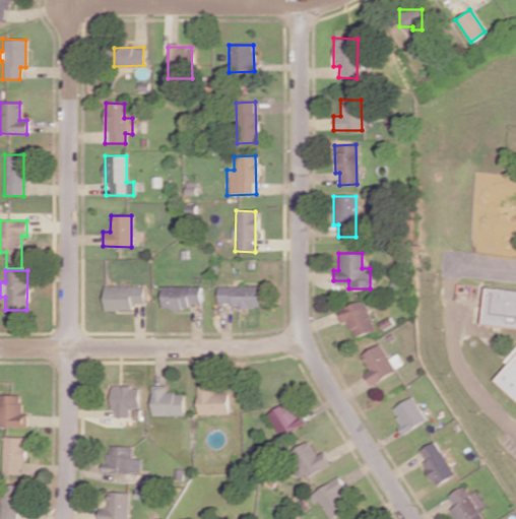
[(103,310),(130,311),(130,304),(142,304),(142,286),(104,285),(103,310)]
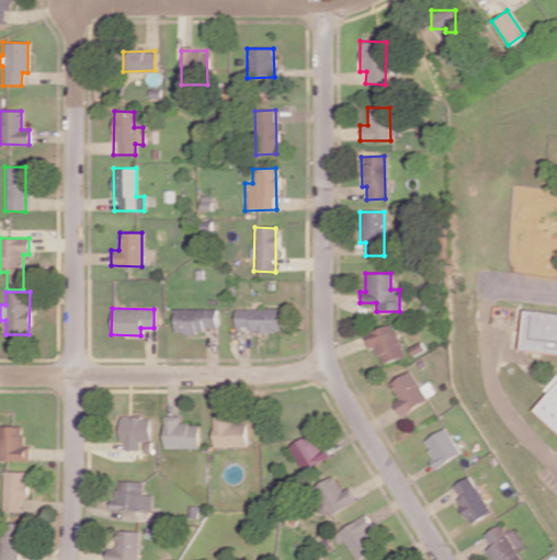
[(234,331),(279,330),(279,308),(234,309),(234,331)]
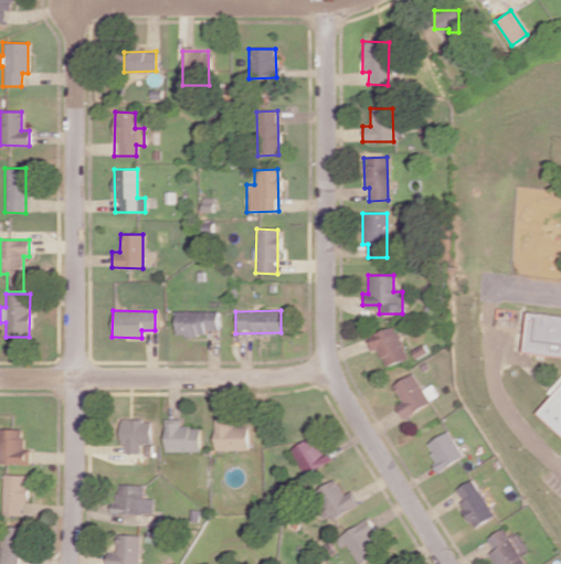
[(217,311),(173,312),(175,337),(203,336),(203,330),(217,330),(217,311)]
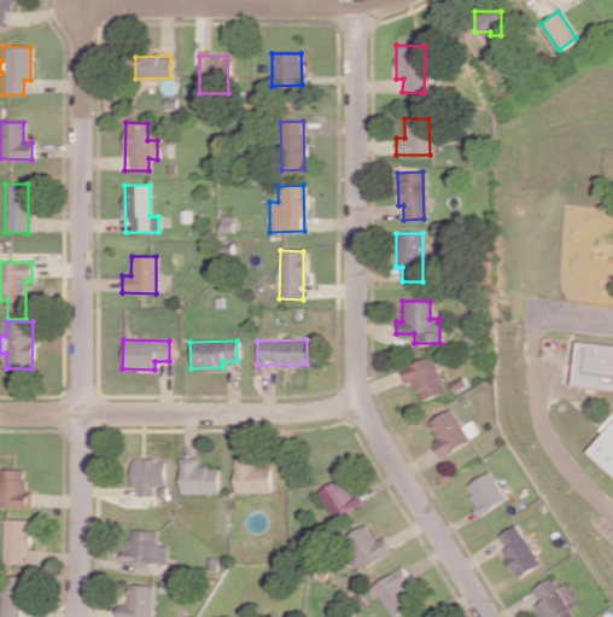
[(581,344),(612,347),(612,390),(576,386),(581,344)]
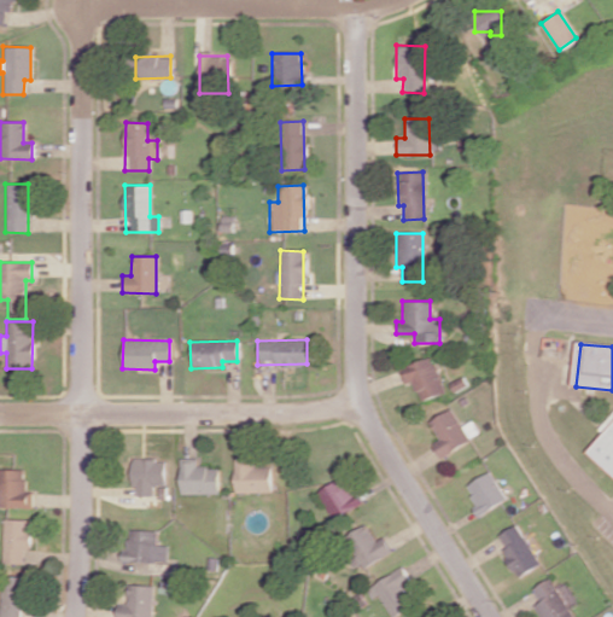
[(416,401),(442,394),(430,358),(400,367),(404,384),(410,383),(416,401)]
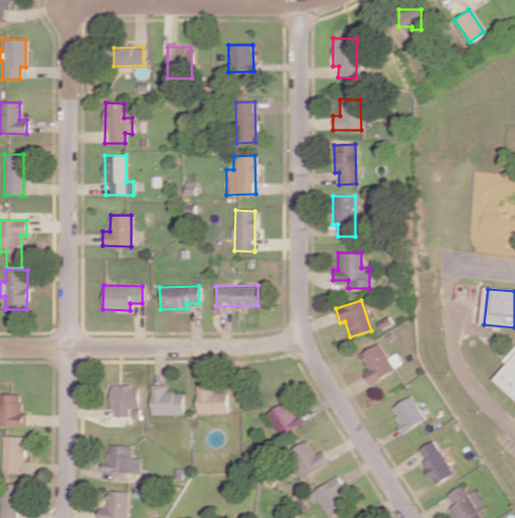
[(394,354),(386,359),(377,344),(359,354),(367,369),(361,373),(368,384),(400,365),(394,354)]
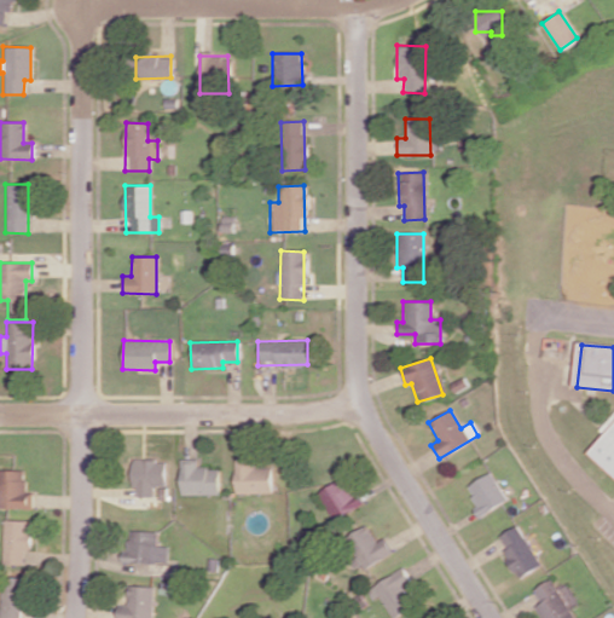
[(613,468),(594,450),(613,427),(613,468)]
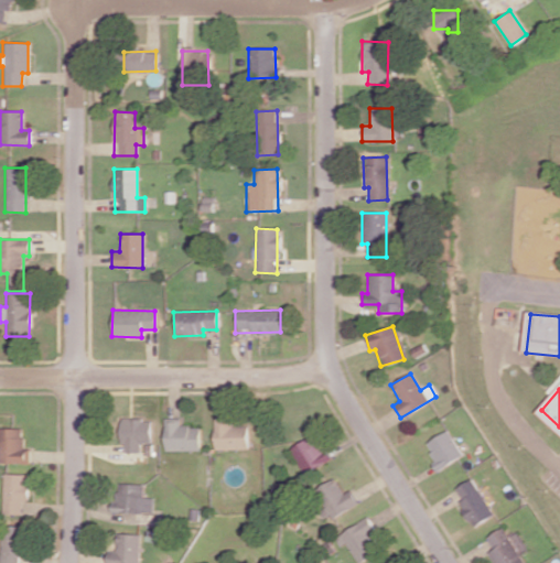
[(197,452),(198,426),(178,426),(178,419),(163,419),(162,451),(197,452)]
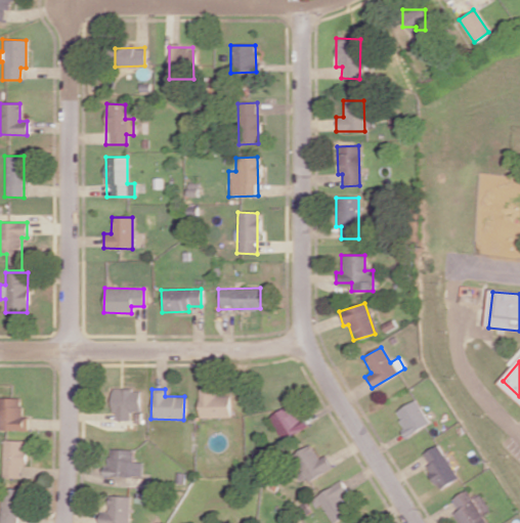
[(138,390),(112,390),(112,421),(129,422),(129,411),(138,411),(138,390)]
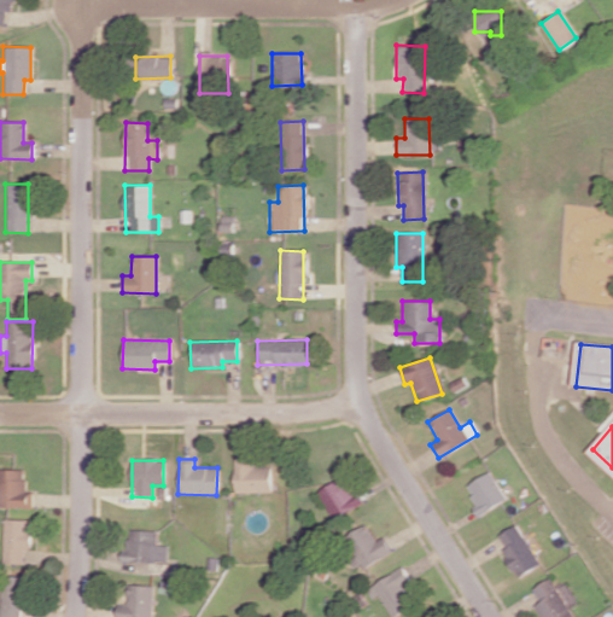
[(233,493),(269,492),(269,461),(233,463),(233,493)]
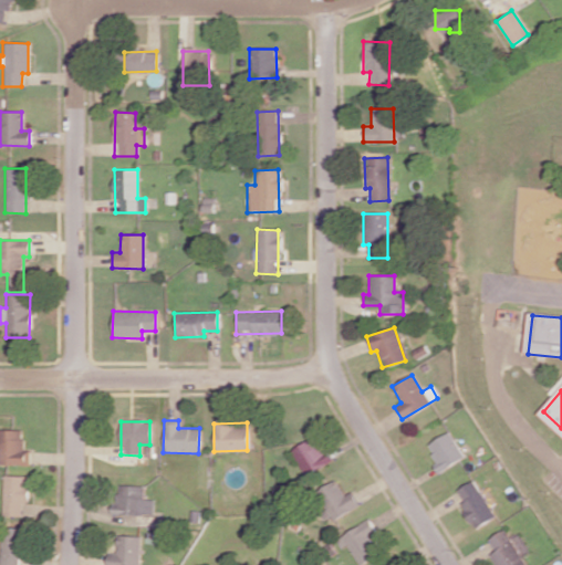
[(0,464),(29,466),(29,450),(21,450),(21,430),(0,430),(0,464)]
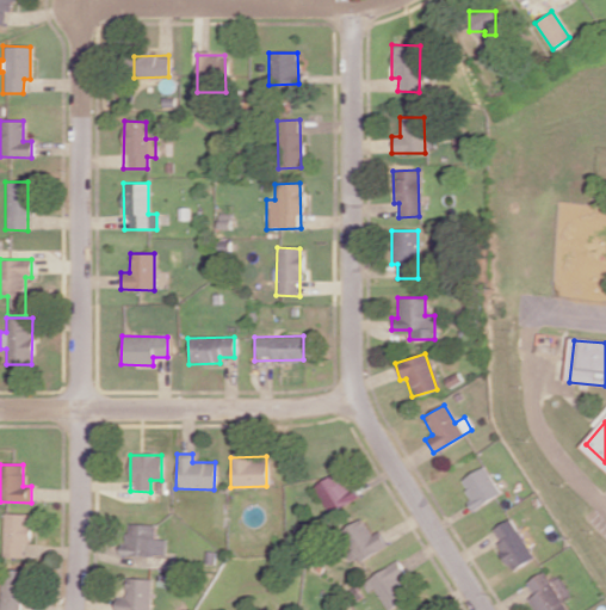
[(474,510),(500,494),(482,467),(457,482),(474,510)]
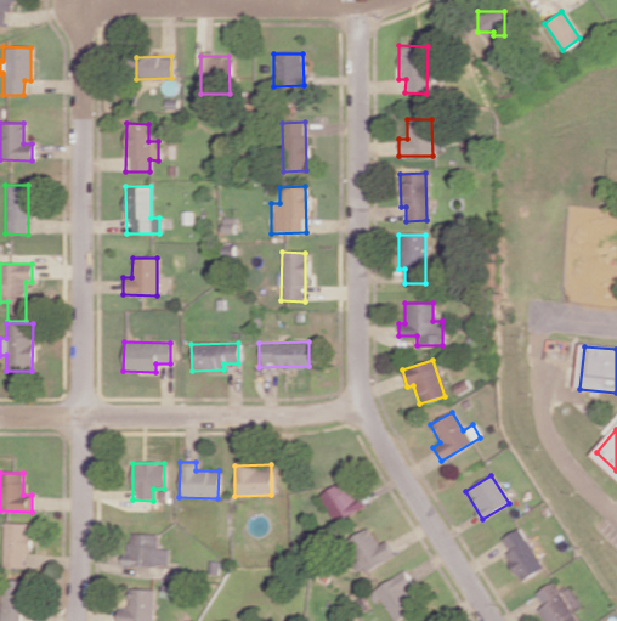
[(317,496),(334,525),(361,508),(344,480),(317,496)]
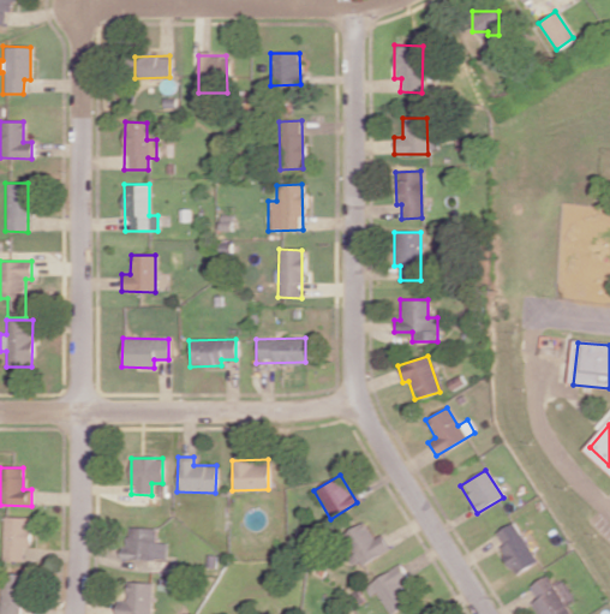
[(22,561),(22,547),(29,547),(29,518),(3,517),(1,561),(22,561)]
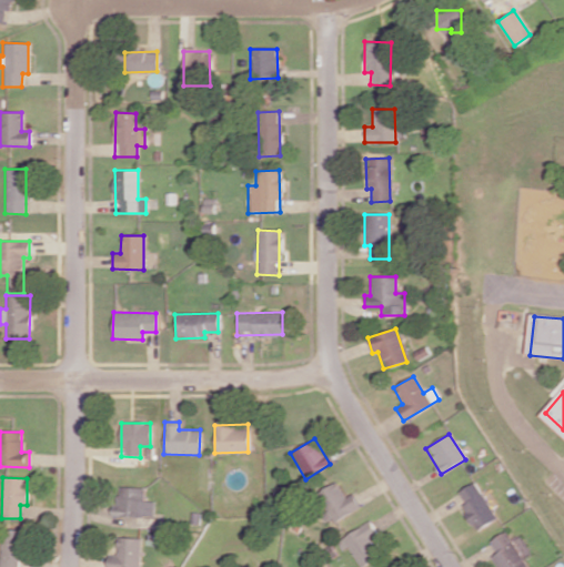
[(475,530),(495,519),(473,482),(454,494),(475,530)]
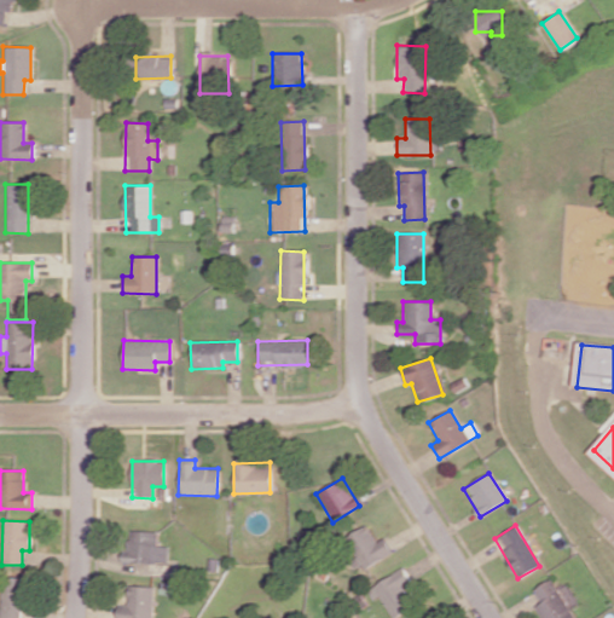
[(355,570),(392,555),(384,538),(374,543),(366,526),(341,537),(355,570)]
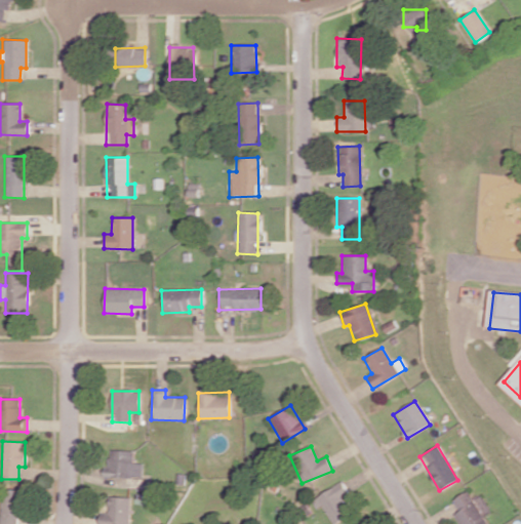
[(132,451),(105,449),(104,478),(141,480),(141,464),(132,464),(132,451)]
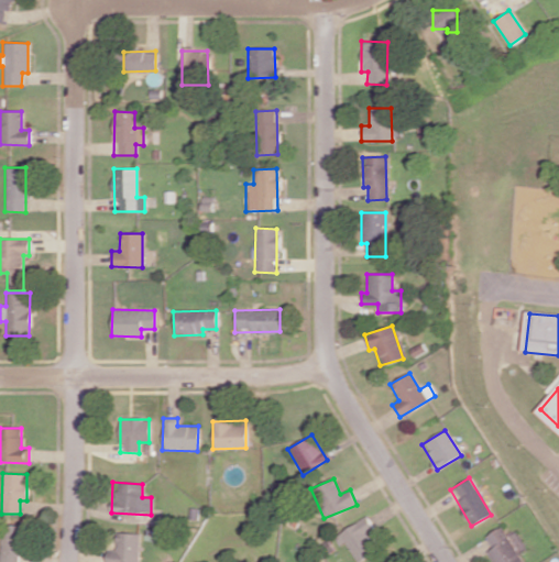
[(346,542),(354,561),(358,561),(382,550),(366,518),(332,535),(338,546),(346,542)]
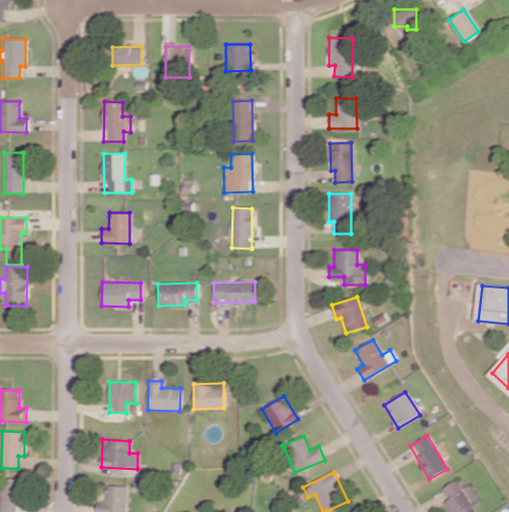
[(14,511),(15,507),(19,507),(20,479),(0,478),(0,511),(14,511)]
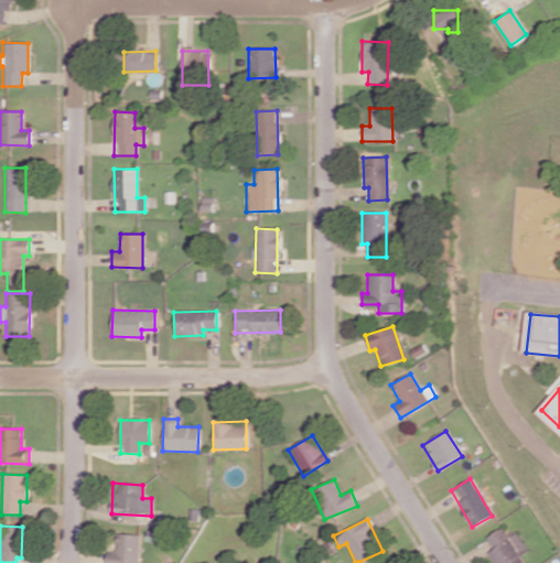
[(485,553),(491,562),(523,562),(501,527),(484,538),(492,549),(485,553)]
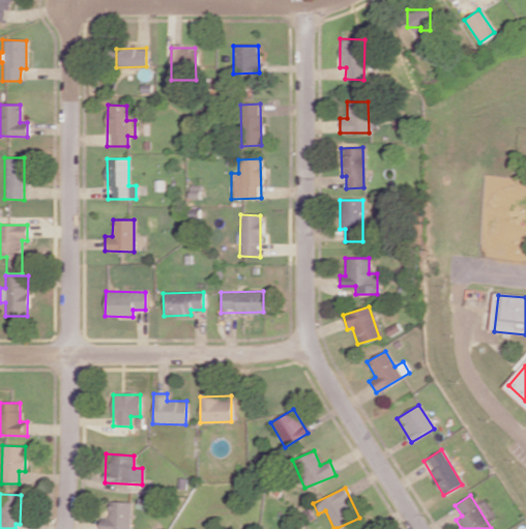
[(128,528),(130,502),(109,501),(108,519),(99,519),(98,528),(128,528)]
